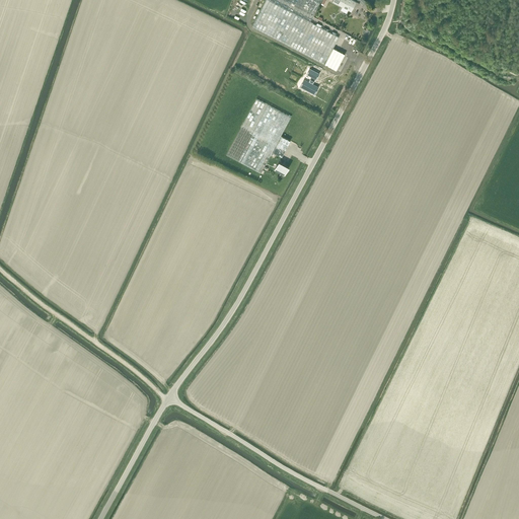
[(266,0),(252,26),(324,64),(336,70),(345,54),(332,48),(339,36),(322,28),(309,22),(315,11),(321,0),(266,0)]
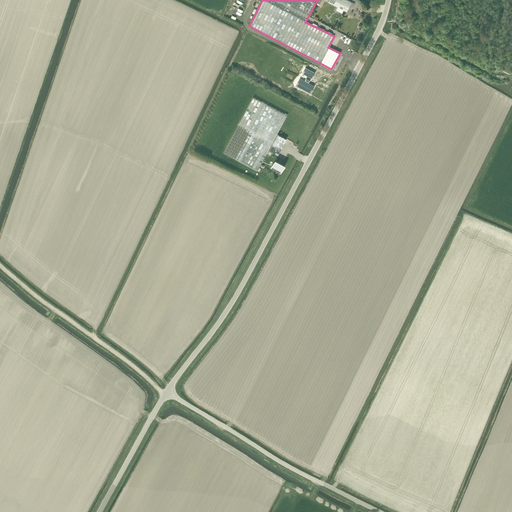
[(346,11),(351,1),(348,0),(328,0),(328,1),(346,11)]
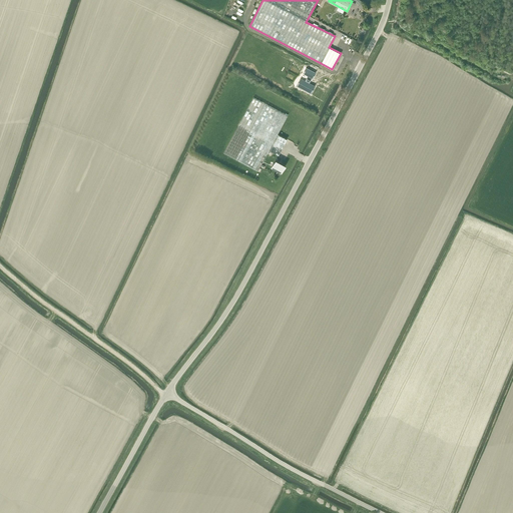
[(316,72),(306,67),(306,68),(308,69),(306,74),(308,76),(305,81),(301,78),(297,86),(311,93),(315,85),(309,82),(312,78),(313,78),(316,72)]
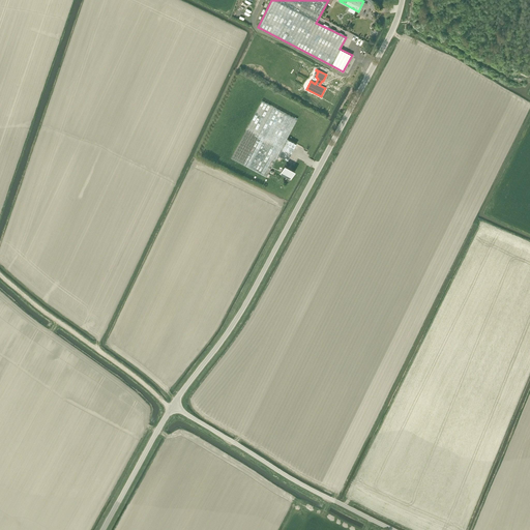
[(266,177),(277,154),(288,159),(296,143),(287,138),(297,119),(262,100),(231,157),(266,177)]
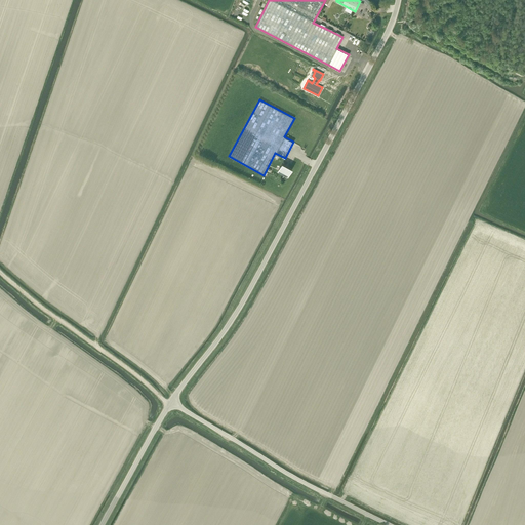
[(282,164),(278,172),(287,177),(292,169),(282,164)]
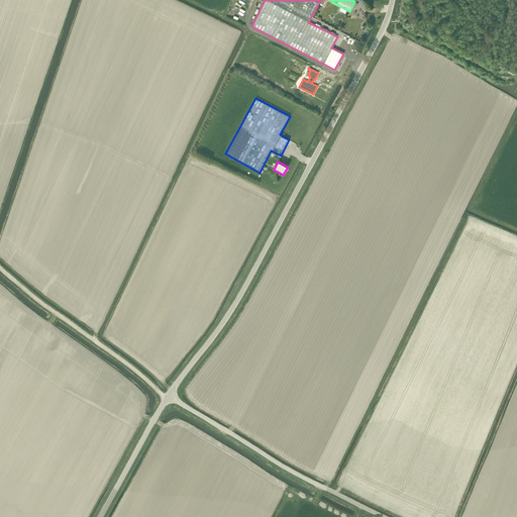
All buildings are outlined.
